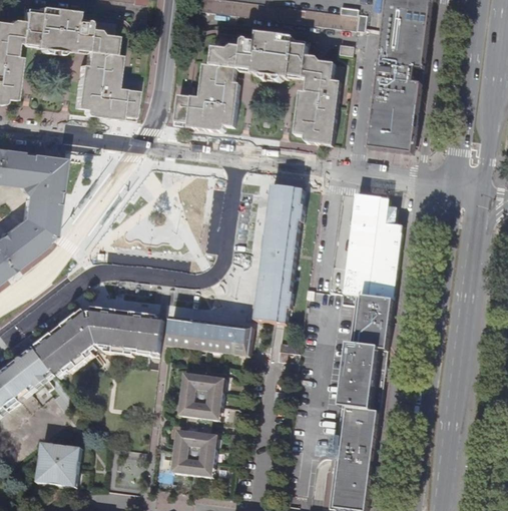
[(196,0),(195,10),(355,30),(362,31),(364,15),(356,14),(356,9),(338,7),(338,14),(224,0),(196,0)]
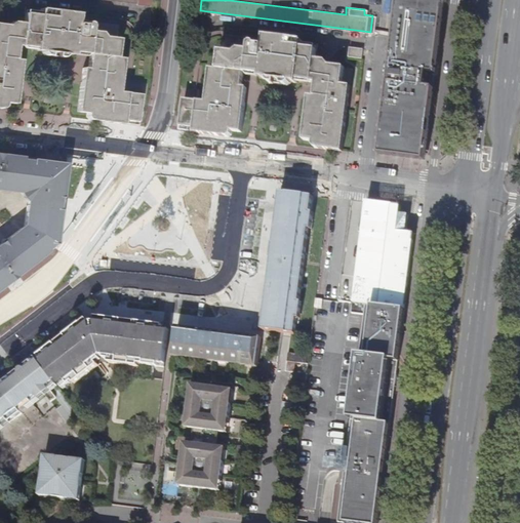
[(391,35),(376,155),(421,160),(430,87),(432,73),(441,0),(395,0),(393,18),(391,35)]
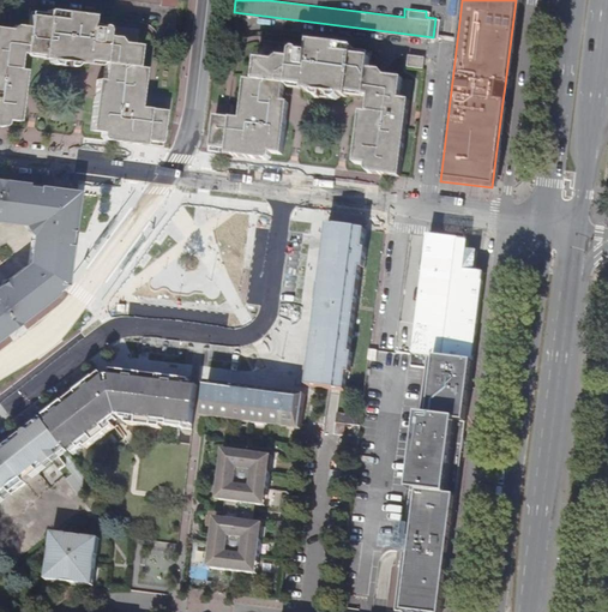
[(98,60),(96,77),(96,85),(102,87),(101,95),(89,93),(88,102),(84,129),(96,130),(96,135),(97,138),(139,143),(139,138),(156,139),(160,107),(133,105),(134,99),(125,97),(126,89),(136,90),(138,65),(130,64),(133,42),(115,40),(110,35),(98,34),(100,27),(97,23),(95,22),(91,27),(84,25),(85,12),(41,7),(38,15),(24,12),(22,23),(10,22),(4,27),(0,25),(0,120),(1,118),(12,119),(14,101),(1,100),(2,90),(16,93),(16,88),(19,67),(13,66),(14,51),(34,53),(34,57),(43,57),(42,59),(47,63),(52,63),(53,59),(56,59),(60,59),(60,64),(65,65),(70,63),(71,61),(79,63),(80,58),(84,59),(84,53),(95,53),(95,60),(98,60)]
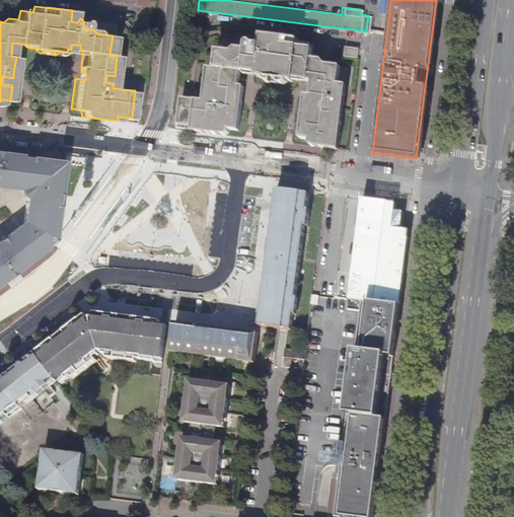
[(335,149),(340,113),(336,112),(338,97),(333,96),(334,82),(336,65),(322,63),(320,61),(318,58),(294,55),(296,40),(258,34),(257,45),(250,44),(248,41),(245,41),(243,43),(242,48),(232,47),(227,50),(214,49),(211,67),(204,66),(202,80),(209,81),(207,95),(200,94),(200,98),(177,96),(174,123),(188,125),(187,129),(221,134),(225,131),(225,127),(235,129),(238,106),(239,99),(233,99),(235,85),(237,70),(253,72),(253,76),(260,77),(261,79),(265,81),(269,81),(269,78),(272,78),(275,79),(274,82),(279,83),(284,81),(284,80),(291,80),(291,78),(308,80),(307,87),(312,87),(311,94),(306,93),(301,93),(295,137),(304,138),(304,141),(308,145),(335,149)]
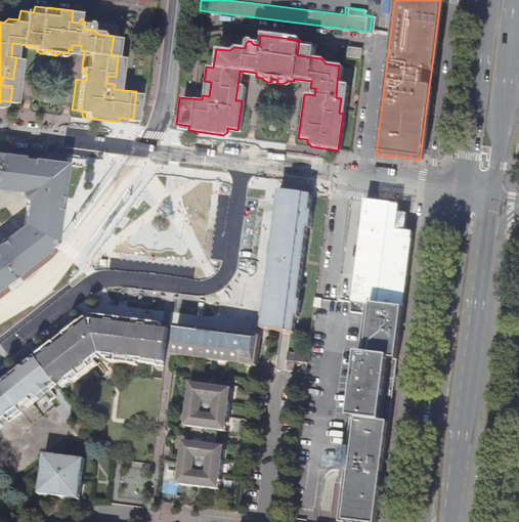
[(344,46),(343,55),(356,56),(357,47),(344,46)]
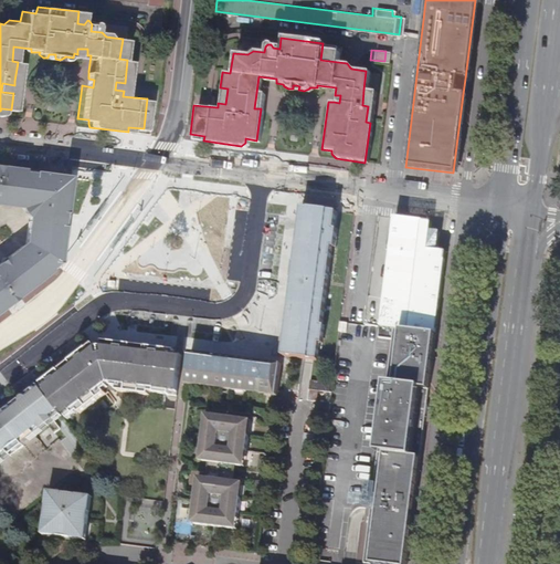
[(84,70),(82,85),(93,87),(94,80),(88,79),(88,71),(84,70)]
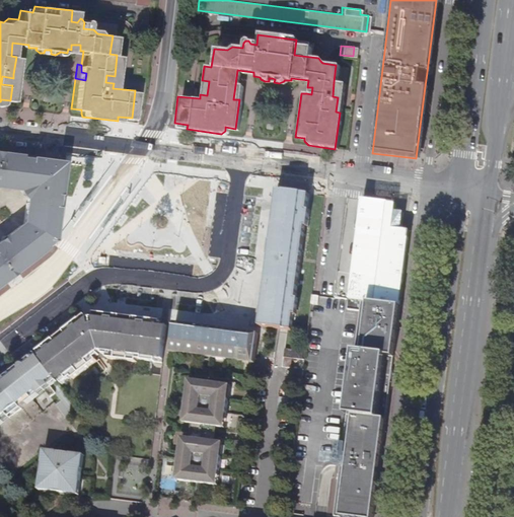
[(12,85),(13,78),(2,76),(1,84),(12,85)]
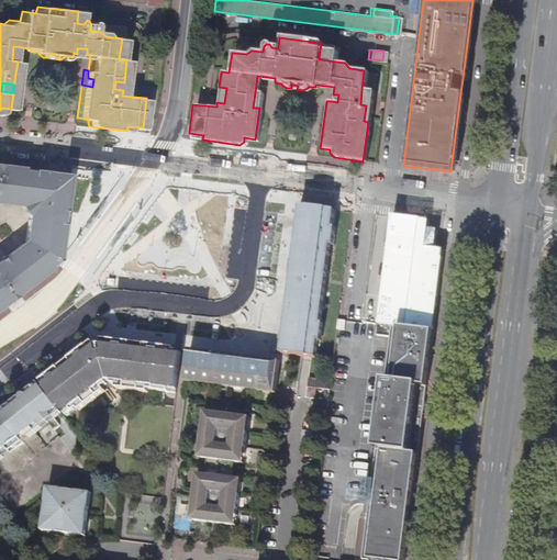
[(219,87),(216,102),(224,103),(226,88),(219,87)]
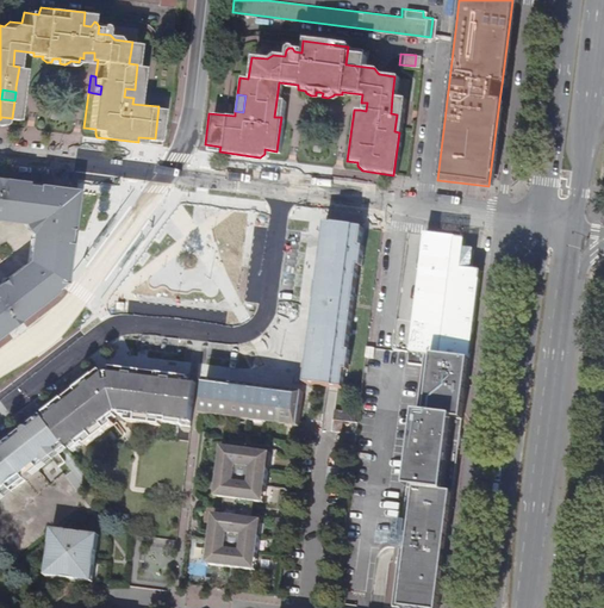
[(403,98),(392,97),(391,113),(397,115),(394,131),(399,132),(403,98)]
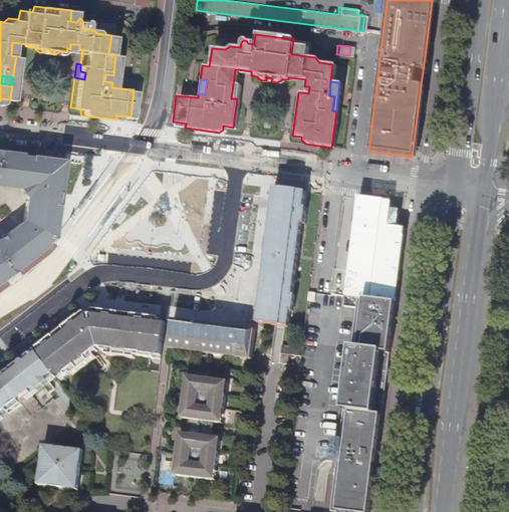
[(19,218),(0,232),(0,275),(50,237),(51,228),(53,216),(54,202),(56,191),(60,158),(0,151),(0,184),(23,187),(22,198),(19,218)]
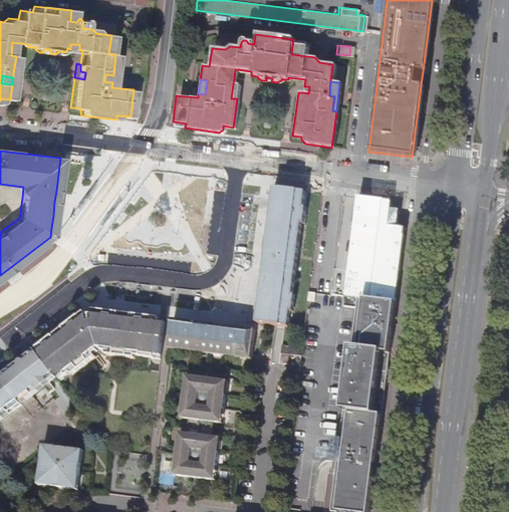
[(286,189),(270,187),(267,210),(274,211),(273,215),(273,219),(266,218),(261,258),(268,258),(267,262),(267,266),(260,265),(257,289),(264,290),(263,294),(263,298),(256,298),(252,322),(270,324),(285,326),(302,191),(286,189)]
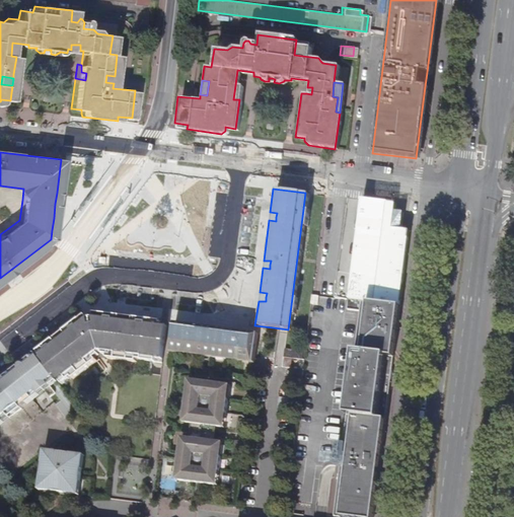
[(346,291),(345,298),(396,304),(406,229),(397,228),(399,211),(390,210),(391,202),(358,197),(349,272),(346,291)]
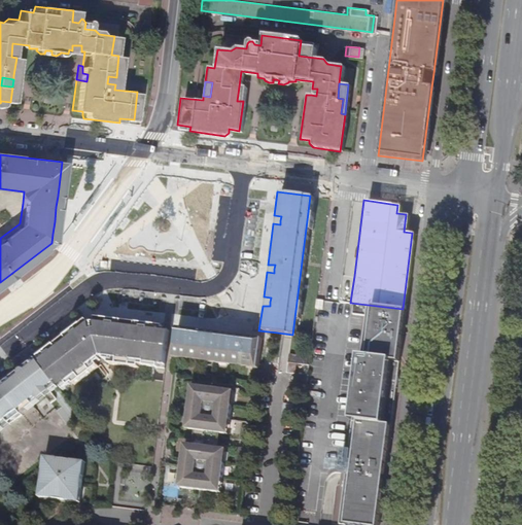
[(346,276),(339,275),(336,301),(350,303),(351,295),(354,276),(346,276)]
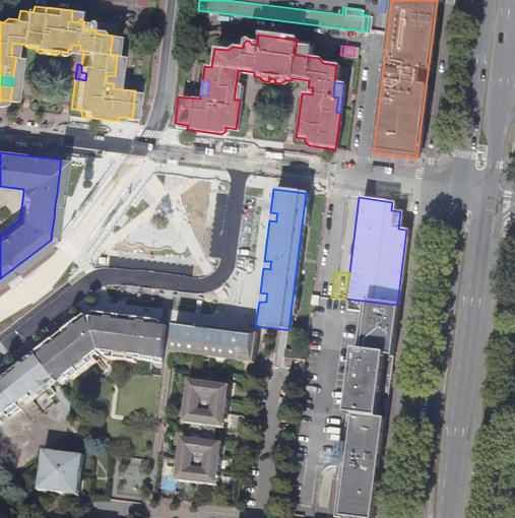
[(267,294),(260,293),(259,302),(266,302),(266,298),(267,294)]
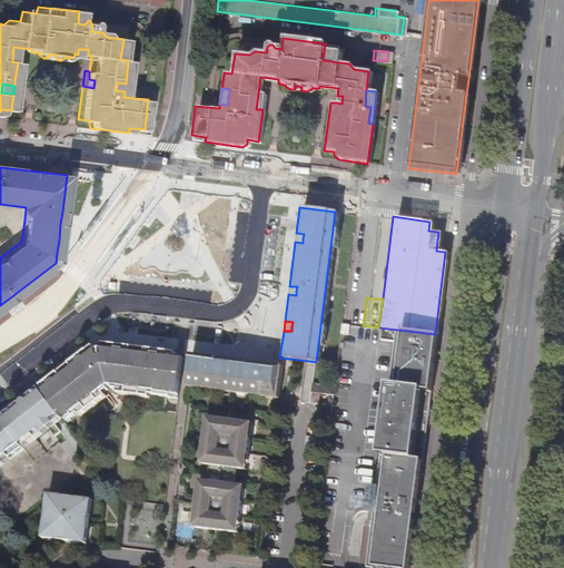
[(381,405),(375,453),(419,459),(426,403),(435,334),(378,327),(377,339),(389,340),(381,405)]
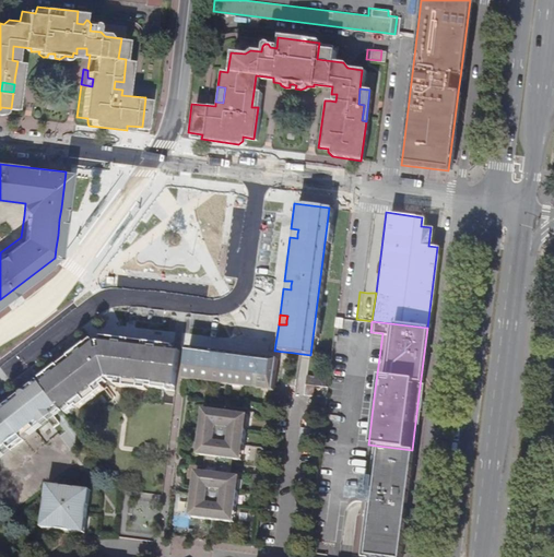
[(143,384),(164,388),(169,350),(169,345),(97,335),(97,341),(94,341),(91,341),(89,338),(35,379),(57,409),(59,406),(63,412),(72,404),(74,406),(99,388),(95,383),(95,380),(101,377),(110,378),(109,383),(142,388),(143,384)]
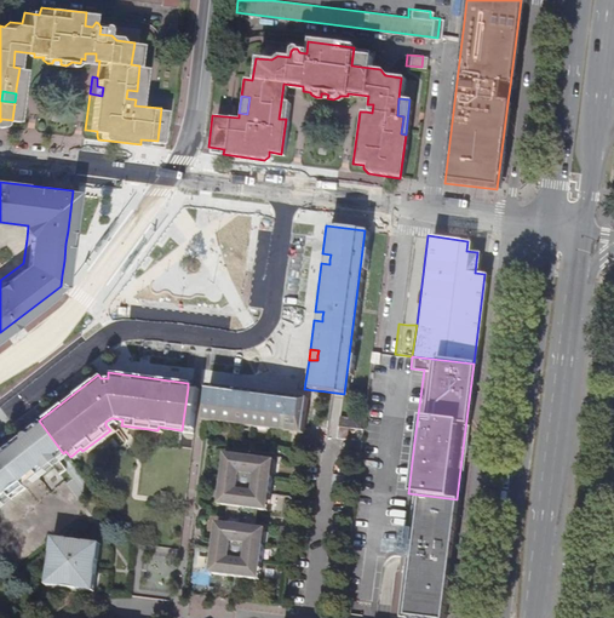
[(200,416),(300,428),(304,398),(287,395),(286,405),(277,404),(269,402),(270,393),(237,389),(236,399),(227,398),(219,396),(221,387),(204,384),(200,416)]
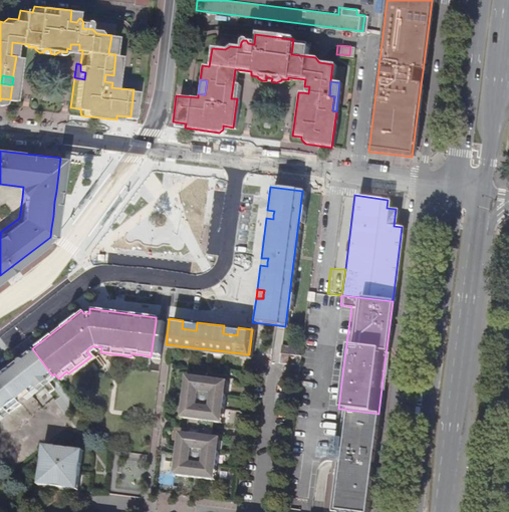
[(196,330),(197,322),(183,320),(182,328),(188,329),(196,330)]
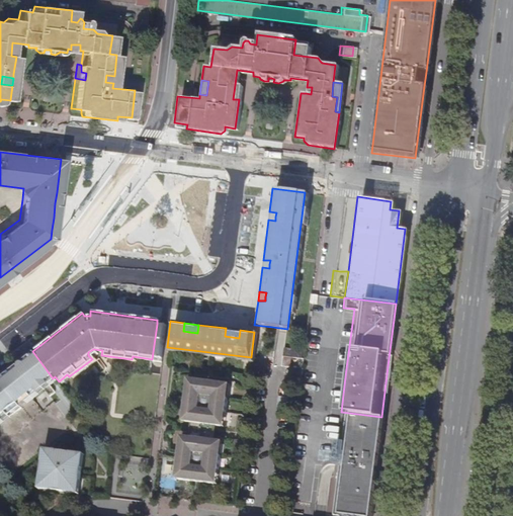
[(152,359),(158,360),(162,325),(157,324),(152,359)]
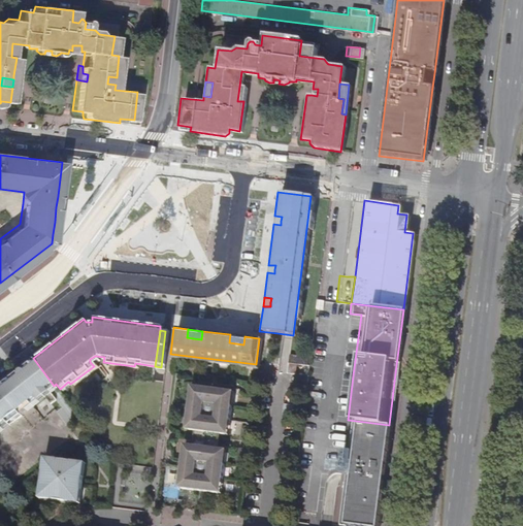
[(243,344),(244,336),(230,334),(229,342),(236,343),(243,344)]
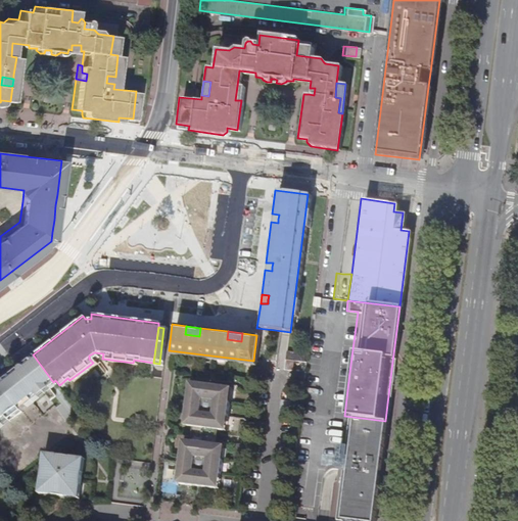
[(284,349),(282,358),(281,369),(288,370),(290,360),(299,361),(301,351),(284,349)]
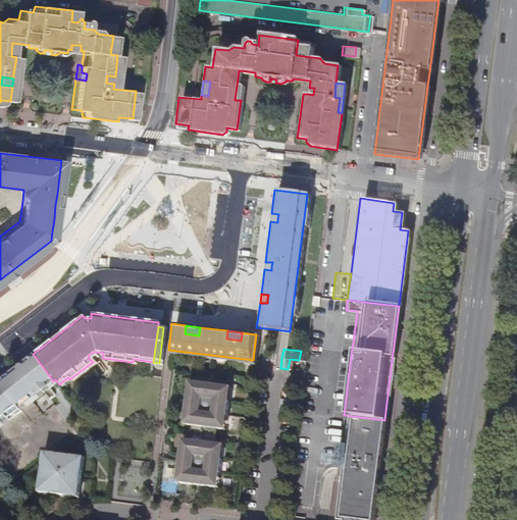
[(168,353),(252,364),(253,360),(168,350),(168,353)]
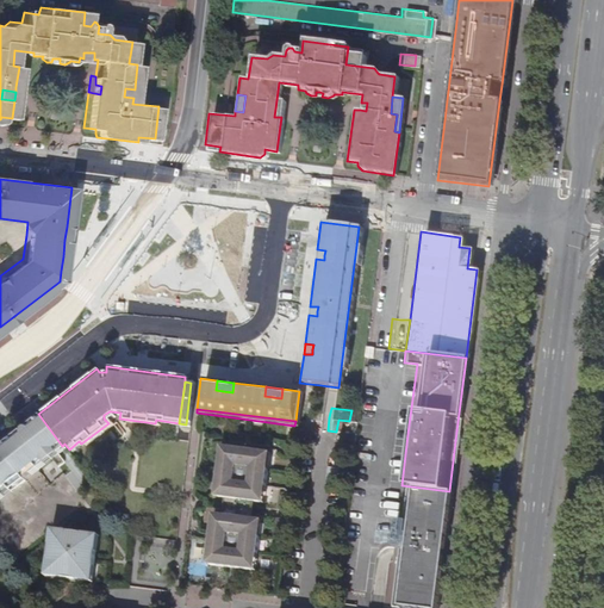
[(0,495),(10,486),(14,492),(25,484),(20,479),(48,458),(54,464),(60,460),(67,469),(60,473),(72,488),(86,476),(62,446),(38,414),(30,420),(33,426),(29,428),(24,425),(0,442),(0,448),(1,451),(0,452),(0,495)]
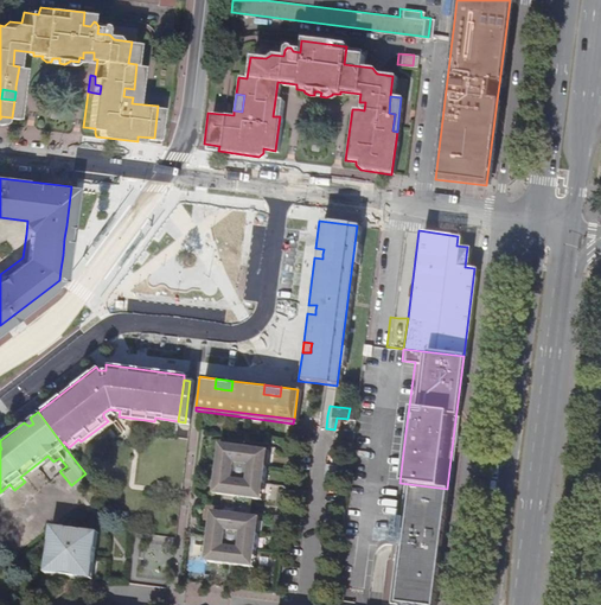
[(332,440),(347,441),(349,432),(334,430),(332,440)]
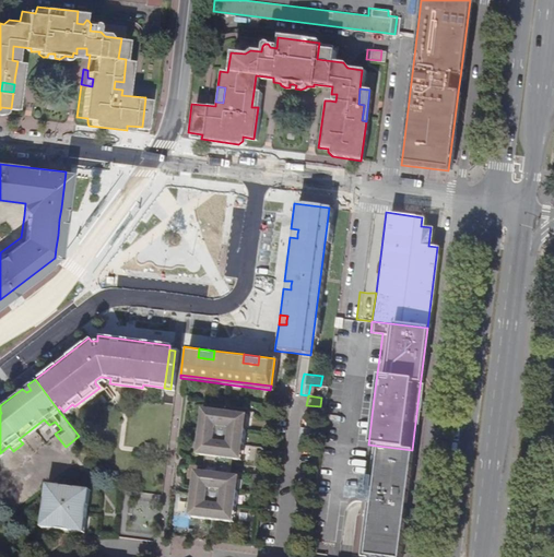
[(202,455),(230,459),(236,459),(237,445),(240,445),(243,428),(239,428),(242,412),(202,407),(200,424),(197,423),(195,439),(198,440),(196,454),(202,455)]
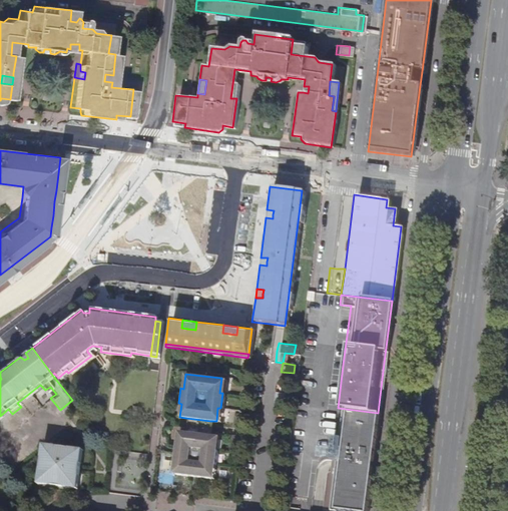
[(325,509),(343,510),(364,510),(370,468),(378,413),(338,408),(325,509)]
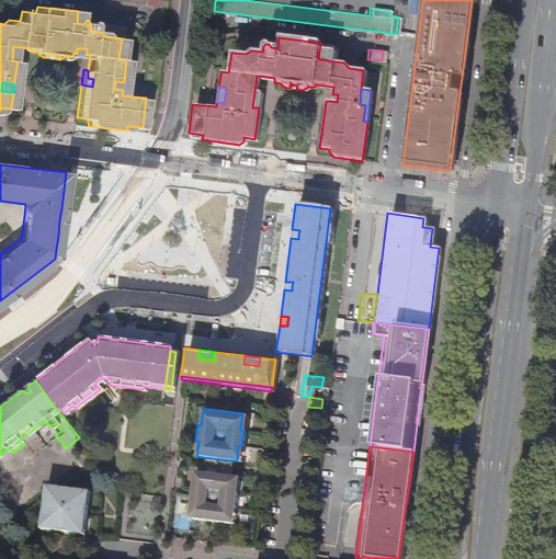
[(203,457),(201,471),(228,476),(230,460),(203,457)]
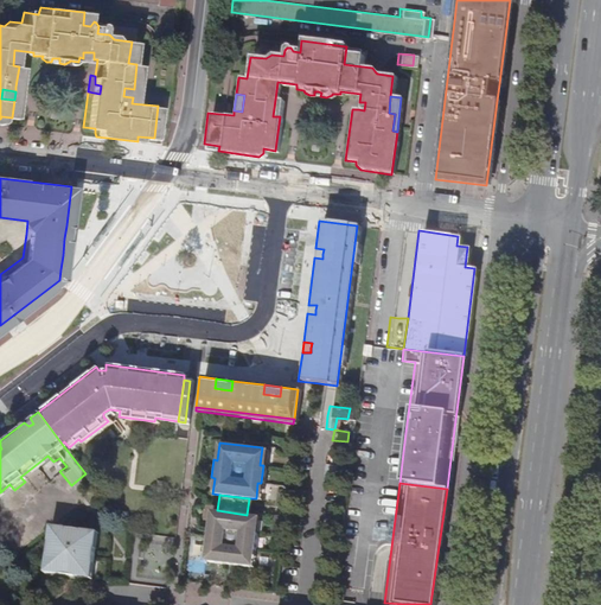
[(247,515),(217,510),(210,509),(209,527),(205,527),(203,545),(206,545),(205,561),(247,566),(248,549),(254,551),(255,533),(251,532),(254,515),(247,515)]
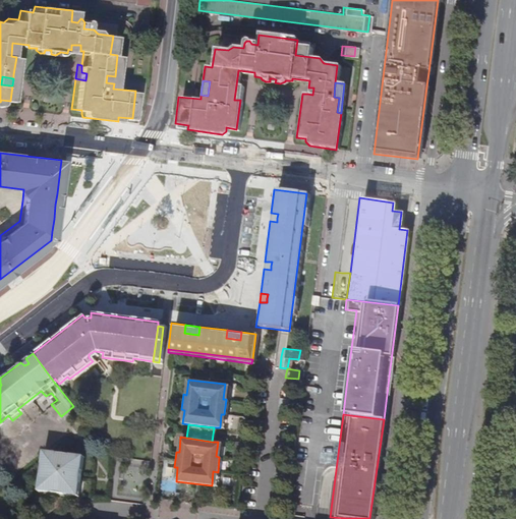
[(69,494),(70,483),(72,467),(74,454),(46,450),(45,462),(38,462),(37,478),(42,478),(40,491),(45,492),(45,491),(69,494)]
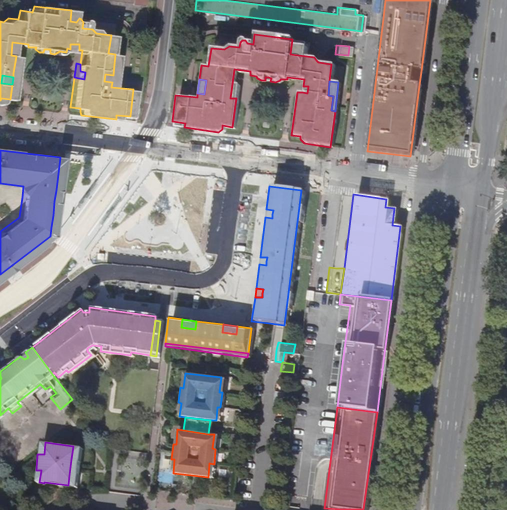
[(78,460),(71,459),(69,475),(76,475),(78,460)]
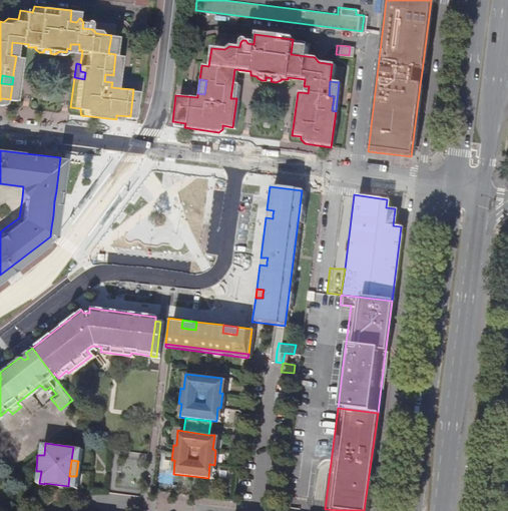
[(287,498),(278,497),(277,506),(286,507),(287,498)]
